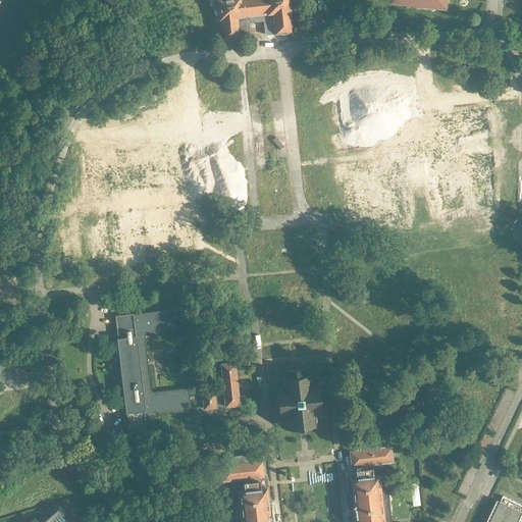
[(209,0),(212,0),(213,9),(219,8),(220,18),(221,18),(221,20),(212,21),(212,25),(221,24),(223,40),(239,38),(239,37),(250,36),(248,22),(264,20),(265,34),(274,33),(275,34),(291,32),(289,10),(290,10),(288,0),(209,0)]
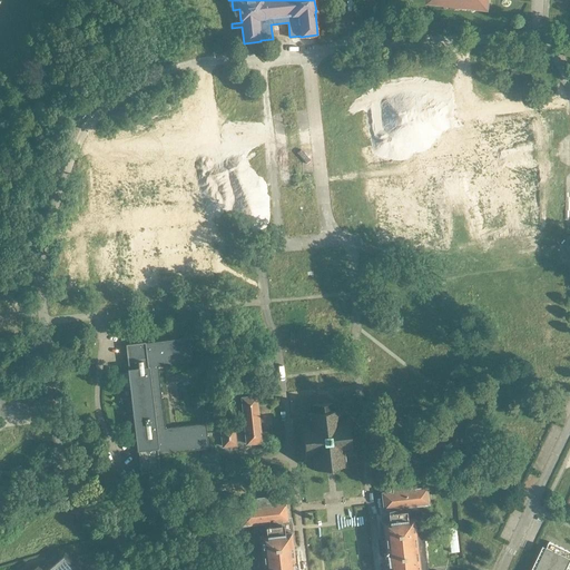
[(454,79),(458,111),(462,111),(462,116),(459,117),(459,119),(464,118),(460,75),(454,75),(454,79)]
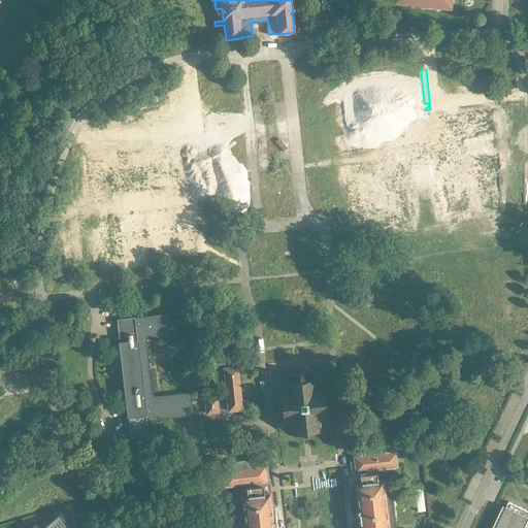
[(119,357),(121,357),(124,385),(122,386),(124,398),(125,397),(130,437),(149,435),(146,421),(193,415),(190,392),(153,397),(146,339),(177,335),(175,312),(134,318),(134,317),(116,319),(119,344),(118,344),(119,357)]
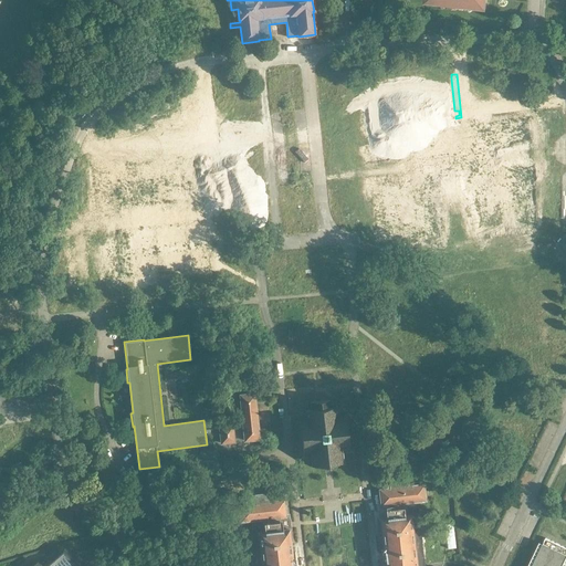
[(259,423),(258,422),(257,419),(258,418),(258,415),(257,413),(255,410),(258,409),(257,406),(255,405),(254,394),(241,395),(245,440),(259,439),(258,428),(259,427),(259,423)]
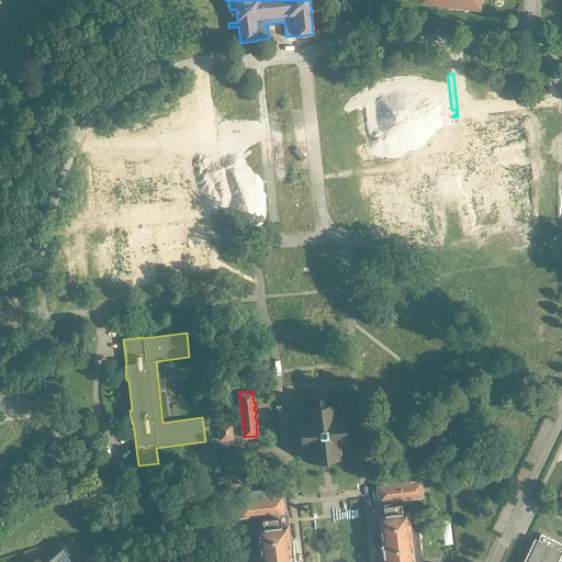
[(308,449),(311,463),(327,462),(340,460),(339,446),(347,445),(344,413),(336,414),(335,404),(328,405),(327,397),(325,397),(308,400),(310,407),(304,407),(305,417),(298,417),(301,450),(308,449)]
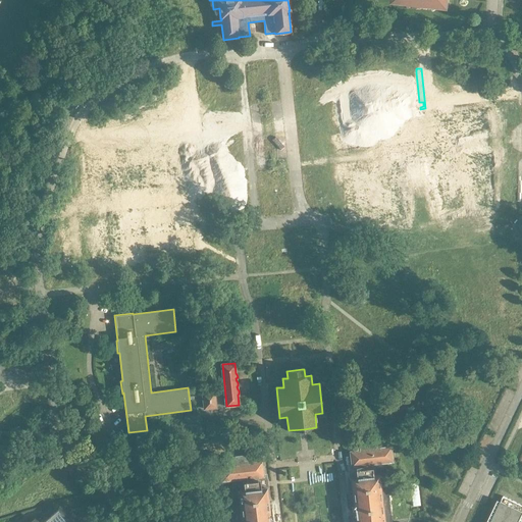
[(216,407),(214,393),(203,394),(204,408),(216,407)]
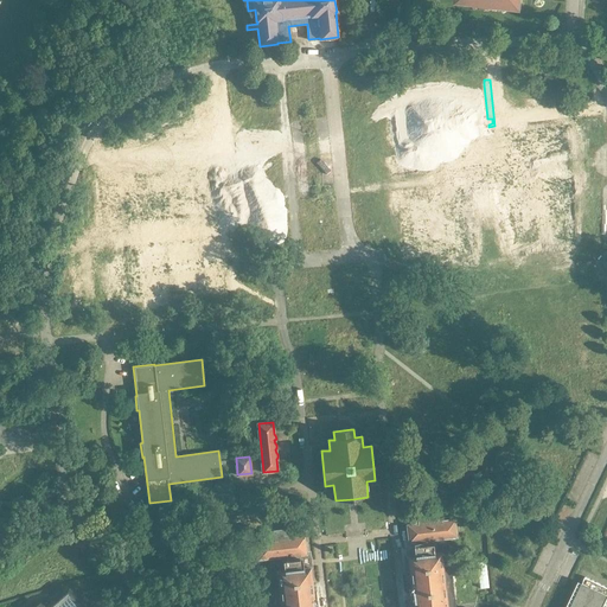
[(417,525),(408,526),(409,541),(406,542),(411,588),(409,588),(411,602),(414,602),(414,606),(446,606),(446,598),(453,598),(451,568),(441,569),(440,553),(434,554),(433,541),(455,537),(454,521),(440,523),(439,513),(419,516),(419,522),(416,522),(417,525)]
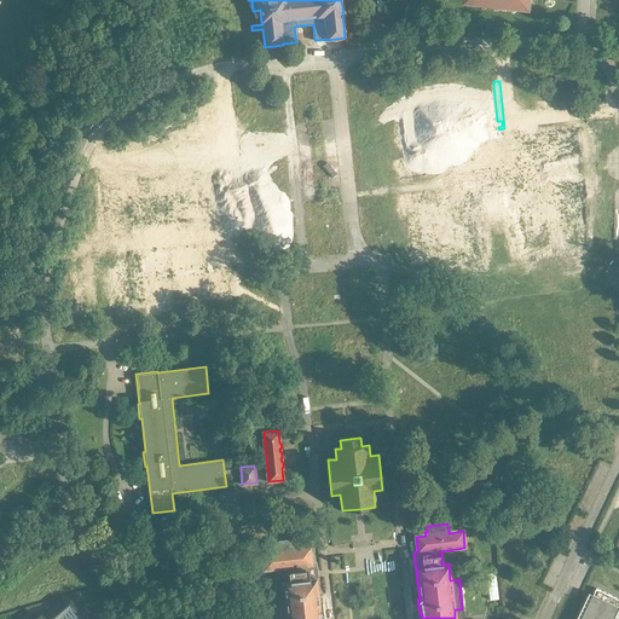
[(320,618),(313,562),(311,563),(310,548),(300,549),(300,547),(296,547),(296,539),(276,542),(277,551),(262,553),(265,570),(288,567),(290,582),(283,583),(288,618),(320,618)]
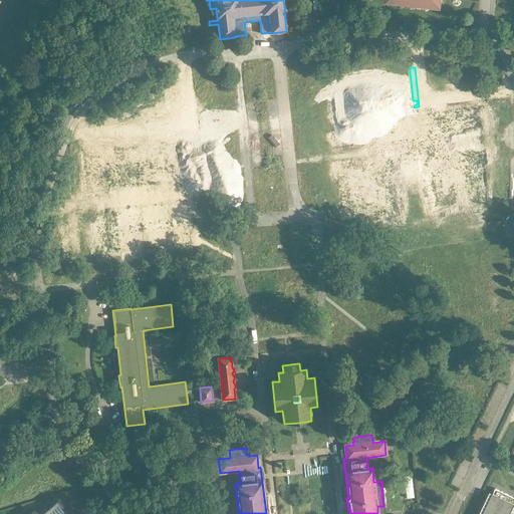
[(513,506),(513,501),(512,501),(508,499),(504,497),(501,496),(497,494),(494,492),(489,502),(511,513),(513,506)]
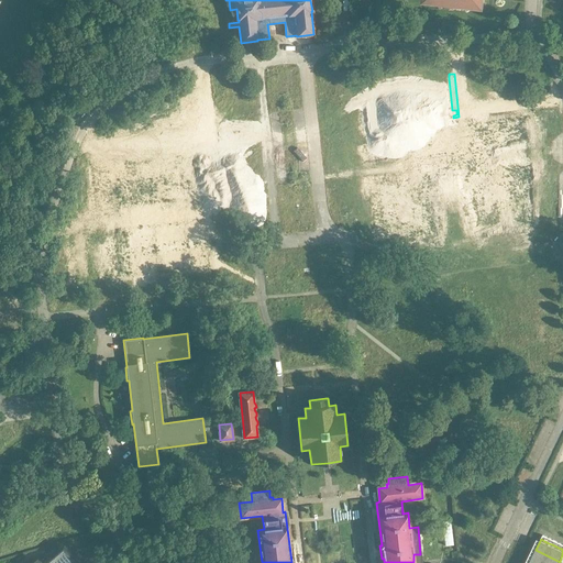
[(42,562),(40,560),(36,562),(75,562),(63,548),(50,560),(52,562),(42,562)]
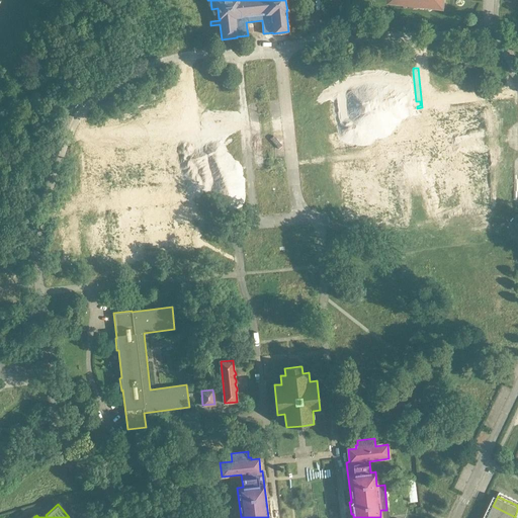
[(514,517),(515,517),(493,506),(488,516),(492,517),(514,517)]
